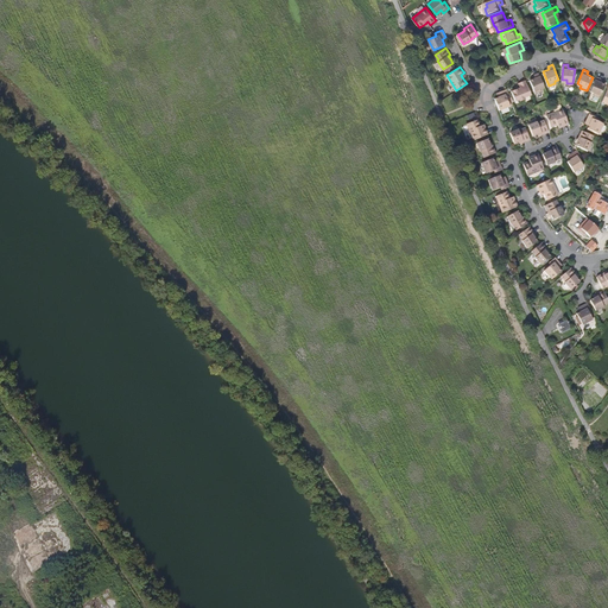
[(545,87),(539,71),(534,74),(536,77),(530,80),(536,93),(542,90),(542,88),(545,87)]
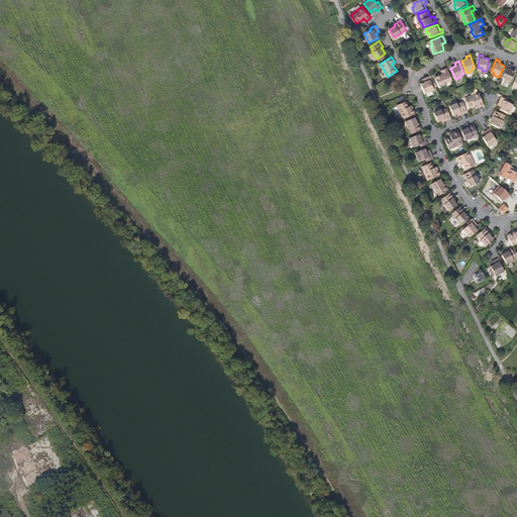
[(510,83),(515,71),(510,69),(511,66),(507,64),(502,77),(506,78),(505,80),(510,83)]
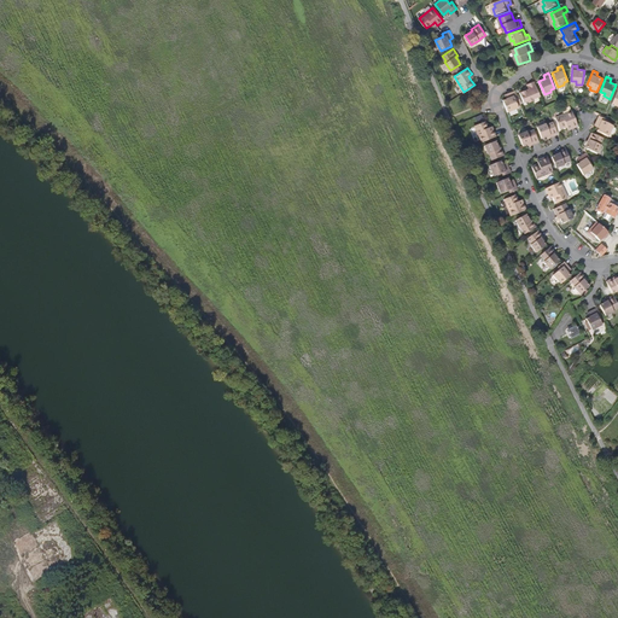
[(540,94),(535,81),(526,83),(529,88),(520,92),(524,101),(528,100),(530,101),(532,100),(534,98),(540,94)]
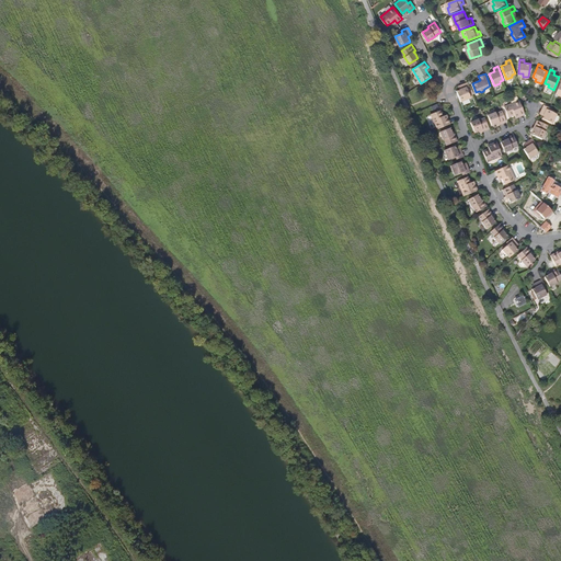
[(471,98),(468,90),(470,89),(468,81),(460,84),(462,88),(460,89),(457,90),(461,101),(471,98)]
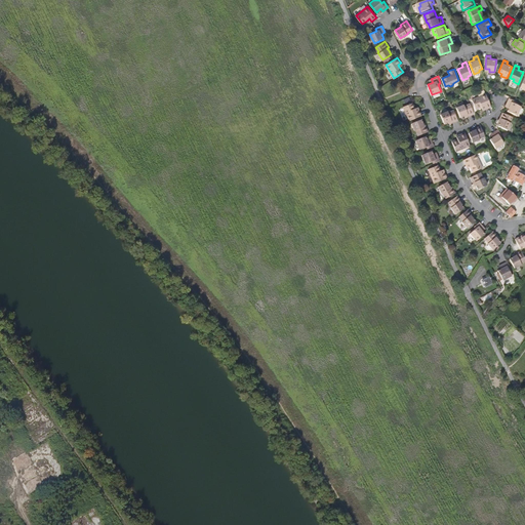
[(491,106),(488,97),(486,92),(472,98),(476,108),(482,106),(484,105),(485,108),(491,106)]
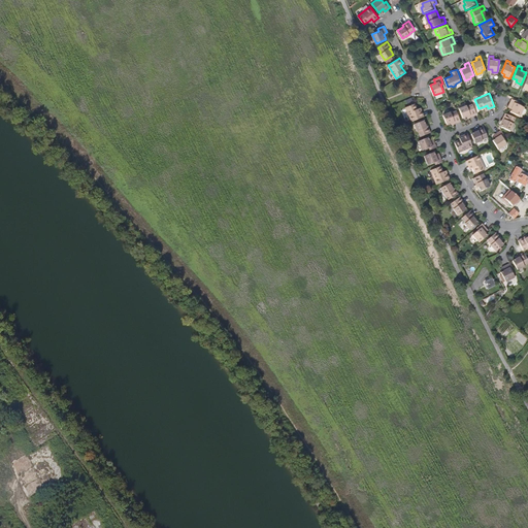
[(520,117),(524,107),(518,103),(519,101),(513,98),(509,105),(513,106),(512,108),(510,111),(520,117)]
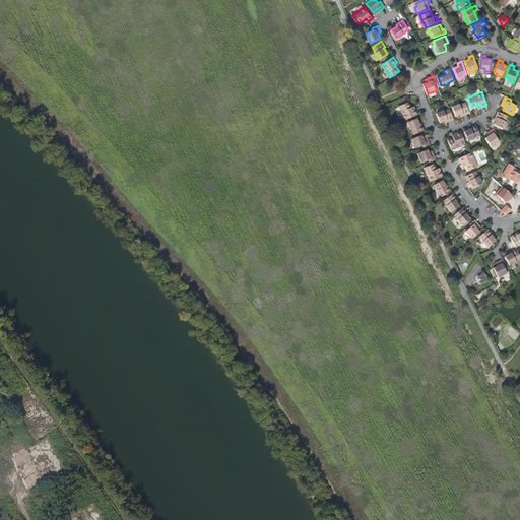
[(417,114),(415,108),(412,109),(411,107),(409,101),(399,105),(405,119),(417,114)]
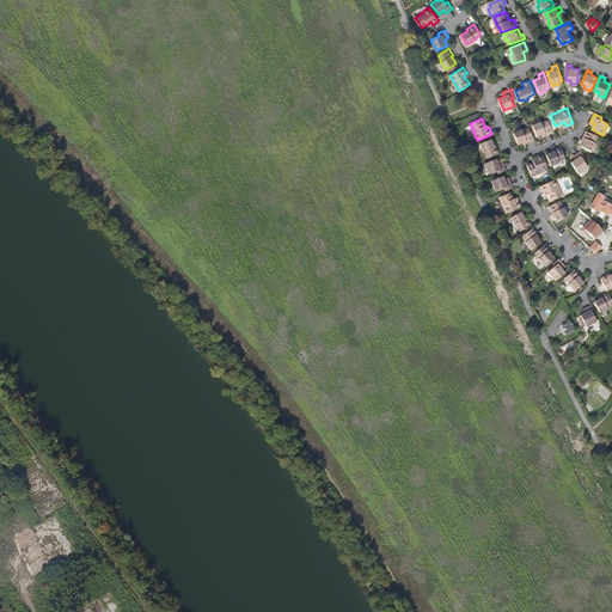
[(552,132),(548,120),(542,122),(542,121),(532,124),(537,135),(542,134),(544,133),(544,134),(552,132)]
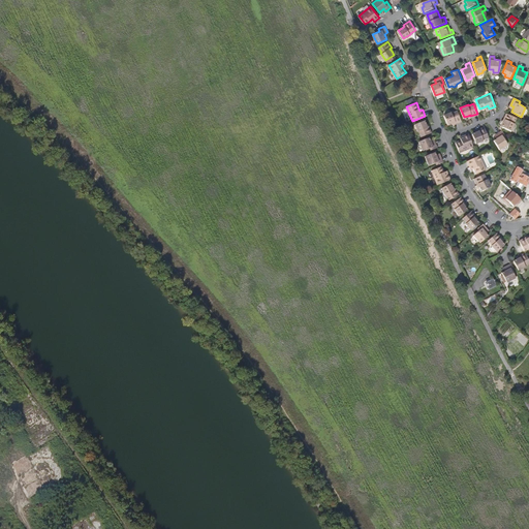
[(462,121),(458,111),(452,113),(452,112),(444,115),(447,124),(452,123),(454,122),(455,123),(462,121)]
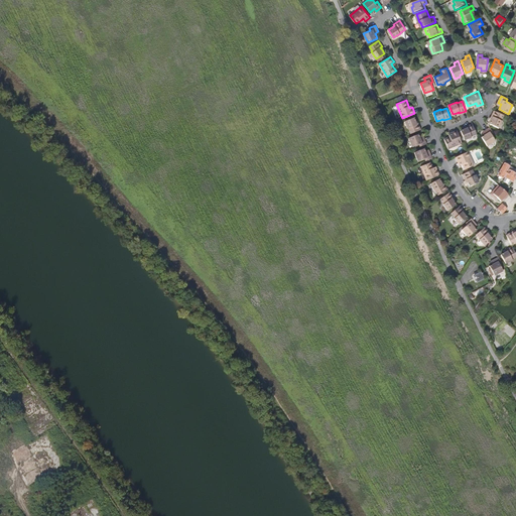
[(501,120),(504,115),(494,110),(491,117),(493,118),(492,120),(490,124),(499,128),(502,120),(501,120)]
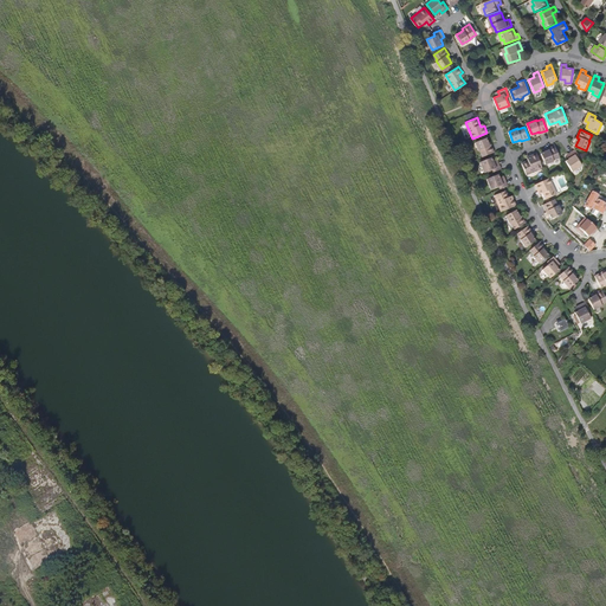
[(495,152),(491,143),(489,144),(488,141),(487,137),(476,141),(479,150),(481,149),(483,156),(495,152)]
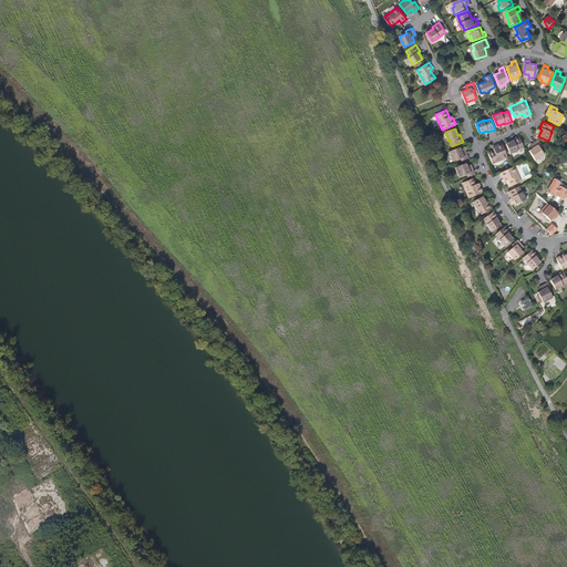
[(524,145),(523,143),(519,135),(513,137),(513,140),(511,141),(506,142),(511,152),(518,148),(518,147),(524,145)]
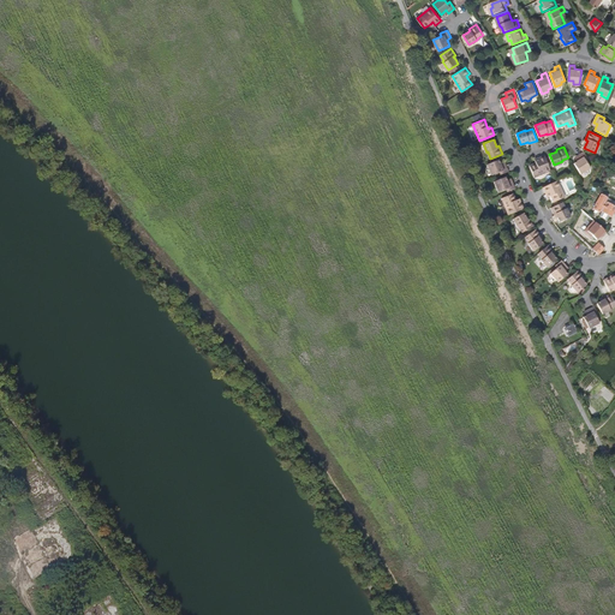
[(591,167),(586,160),(589,159),(584,151),(577,155),(579,159),(577,161),(574,162),(580,173),(591,167)]
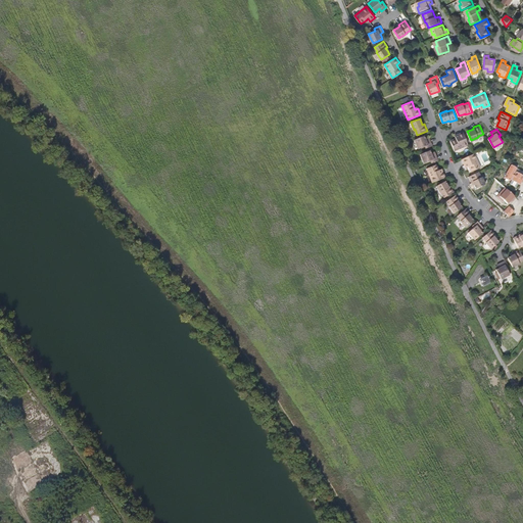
[(469,144),(464,131),(458,134),(459,136),(457,137),(450,140),(455,149),(469,144)]
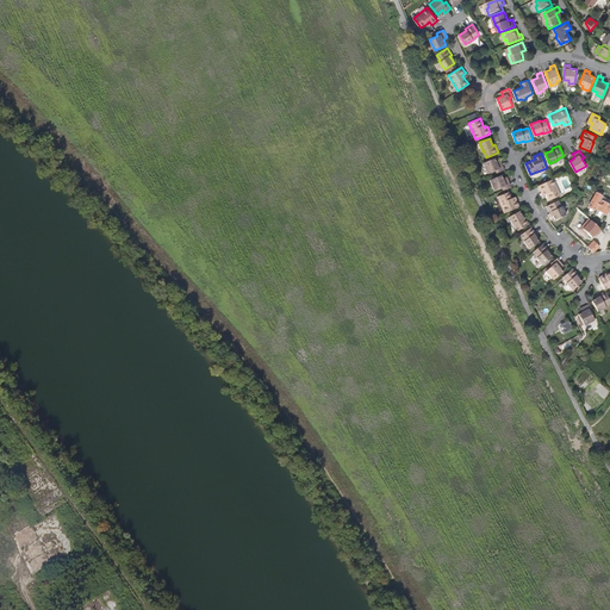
[(504,169),(502,161),(498,163),(497,160),(496,157),(484,162),(489,173),(496,169),(497,172),(504,169)]
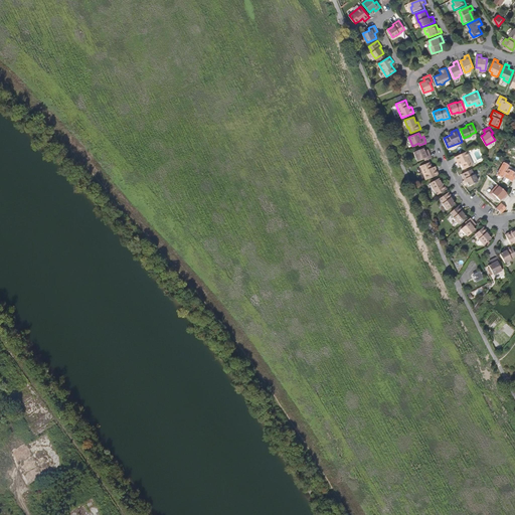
[(432,157),(430,150),(426,152),(425,150),(424,147),(414,151),(418,160),(424,157),(425,160),(432,157)]
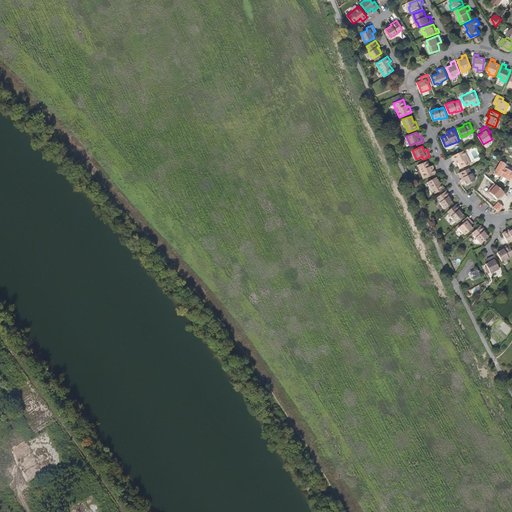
[(471,164),(465,150),(452,155),(455,161),(458,160),(459,162),(461,168),(471,164)]
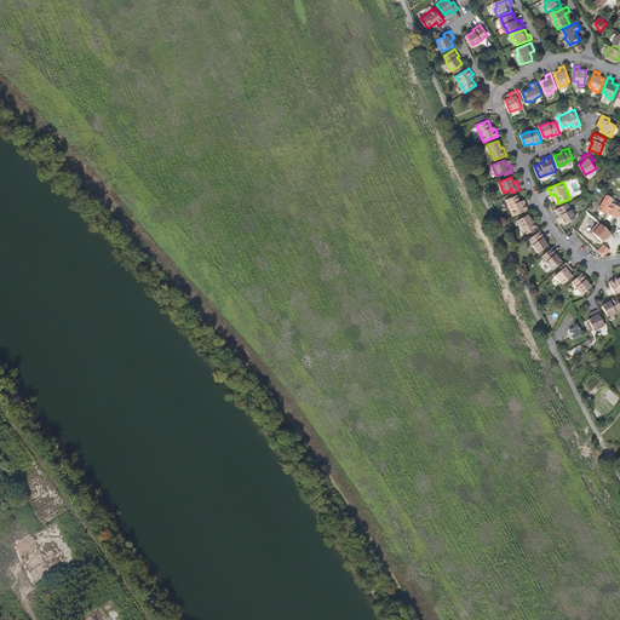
[(529,210),(526,202),(522,204),(521,201),(518,194),(506,199),(514,216),(529,210)]
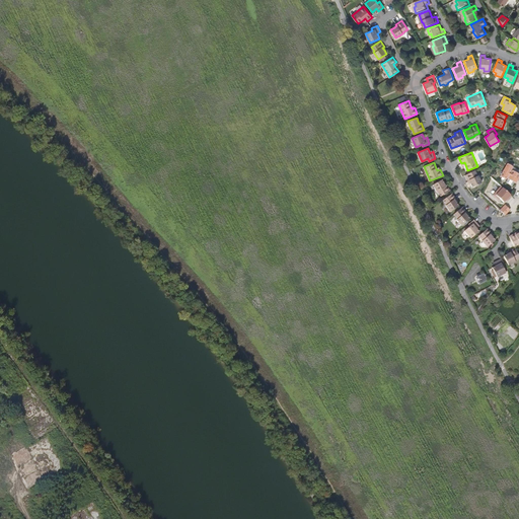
[(518,175),(518,173),(512,169),(513,166),(509,163),(501,175),(506,179),(507,177),(516,182),(518,176),(518,175)]
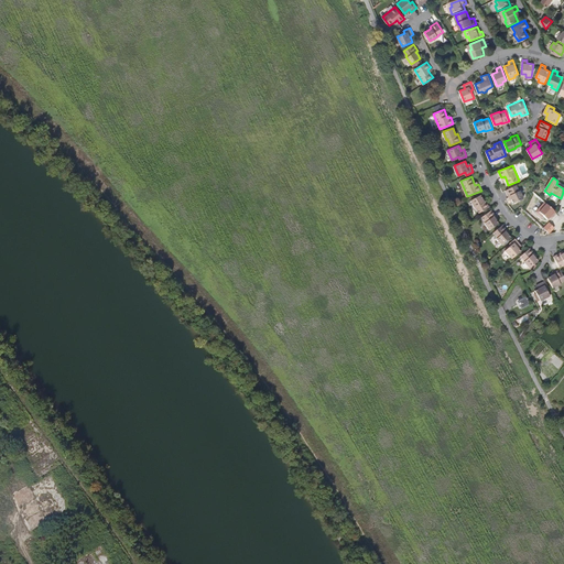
[(519,191),(516,185),(506,190),(509,197),(510,196),(512,198),(513,203),(523,198),(520,191),(519,191)]
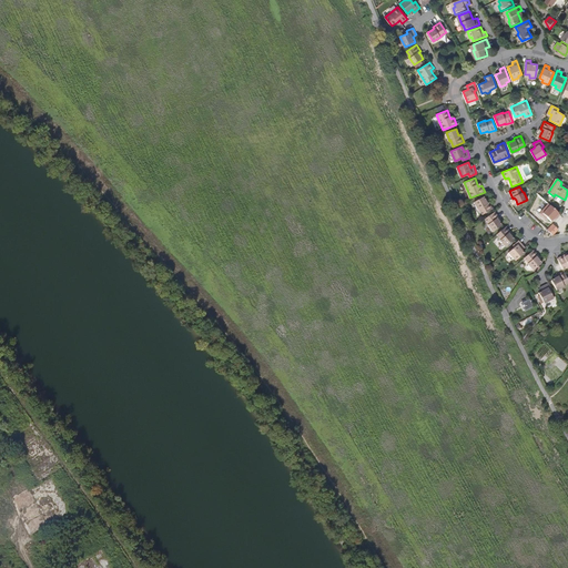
[(494,209),(489,201),(488,202),(486,200),(484,195),(475,201),(479,209),(480,209),(484,214),(494,209)]
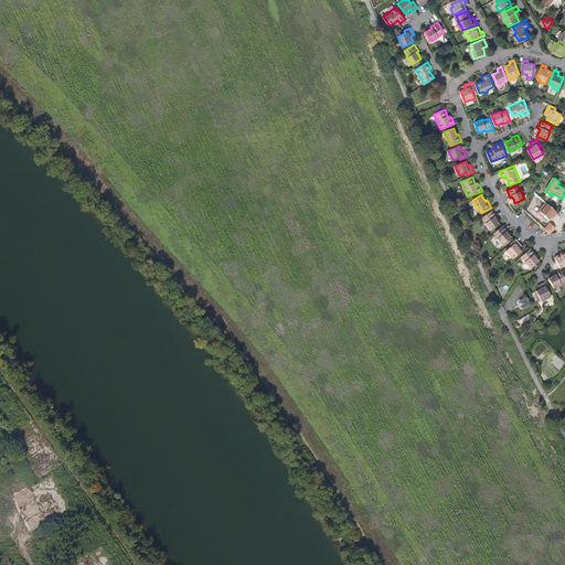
[(537,210),(547,221),(556,212),(546,202),(537,210)]
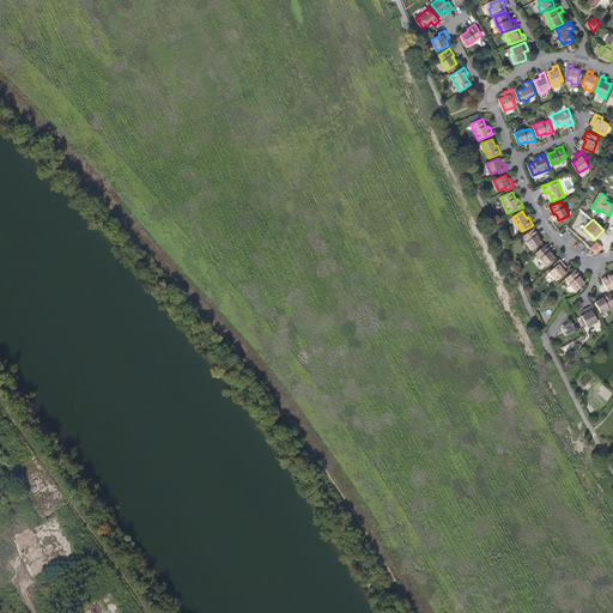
[(542,242),(540,238),(538,236),(540,235),(534,228),(525,235),(528,241),(527,241),(533,249),(542,242)]
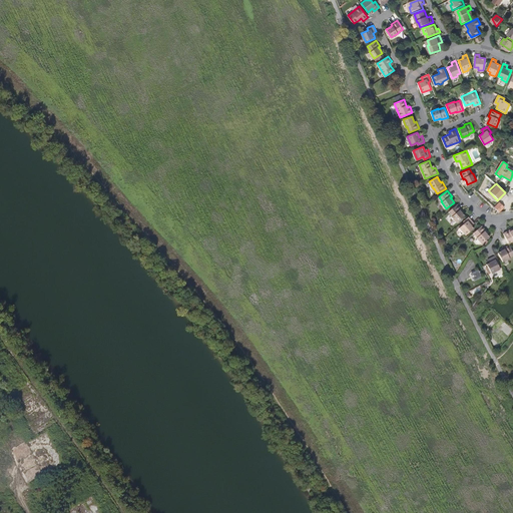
[(500,211),(504,207),(499,202),(495,206),(500,211)]
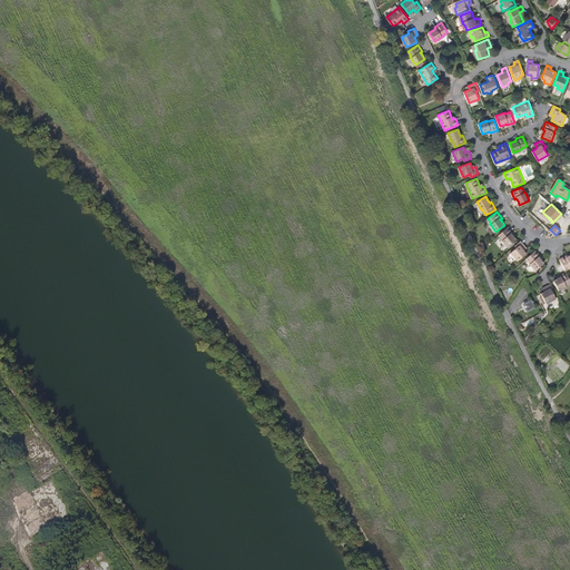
[(513,236),(511,234),(513,233),(508,227),(499,235),(503,239),(502,241),(509,247),(517,241),(513,236)]
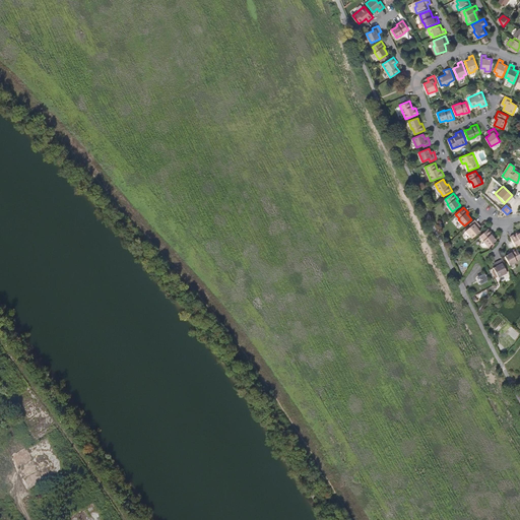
[(477,226),(480,224),(475,219),(470,223),(471,225),(466,230),(472,238),(480,231),(478,229),(477,226)]
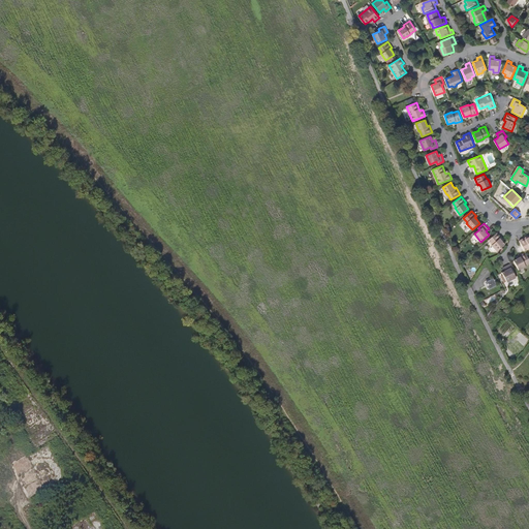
[(502,241),(501,239),(502,238),(497,231),(489,239),(493,244),(492,244),(497,250),(505,244),(502,241)]
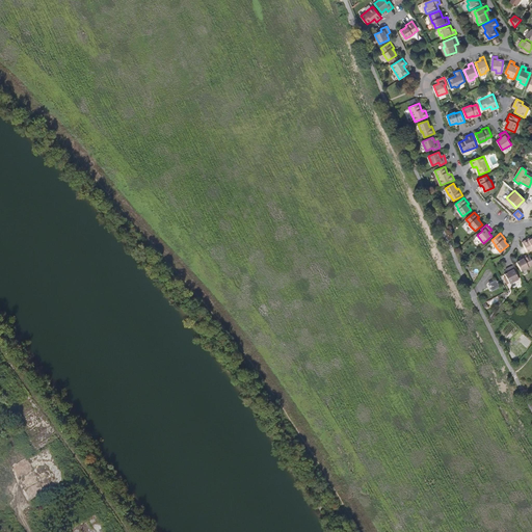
[(531,238),(530,240),(530,238),(523,242),(528,251),(531,248),(531,238)]
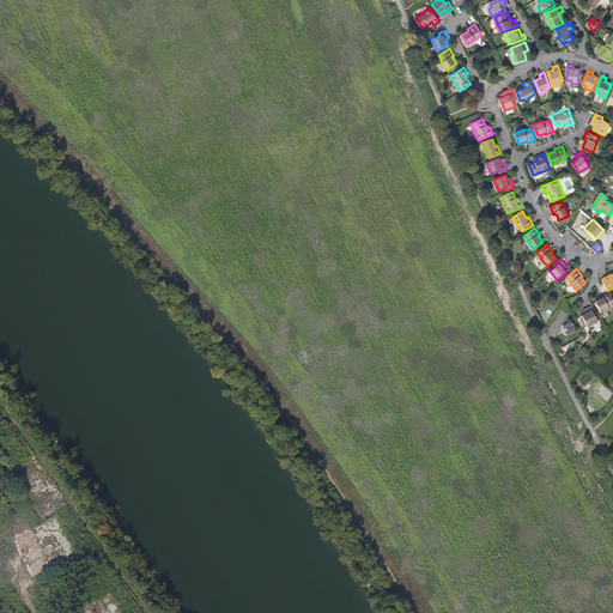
[(610,307),(612,304),(612,299),(610,292),(602,297),(604,298),(601,299),(596,302),(601,313),(610,308),(610,307)]
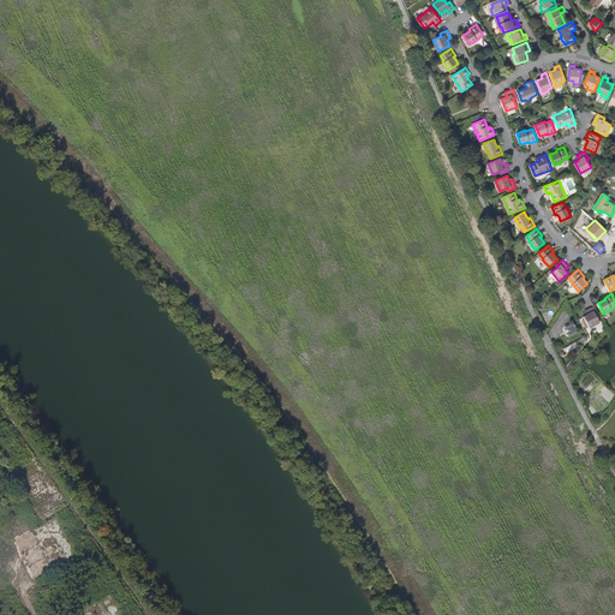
[(601,323),(596,315),(599,314),(596,306),(587,310),(590,314),(587,315),(584,317),(590,328),(601,323)]
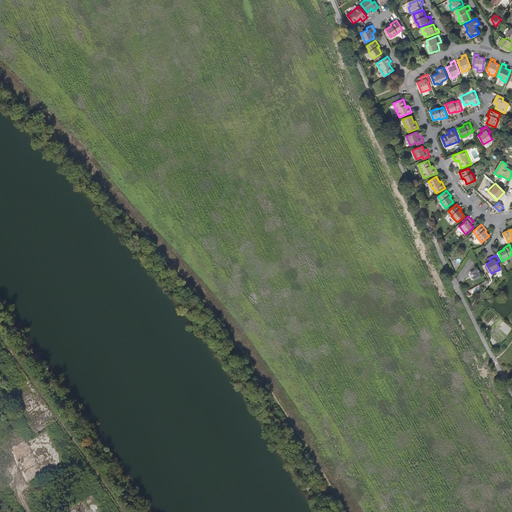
[(479,277),(475,270),(472,272),(473,273),(470,274),(473,280),(479,277)]
